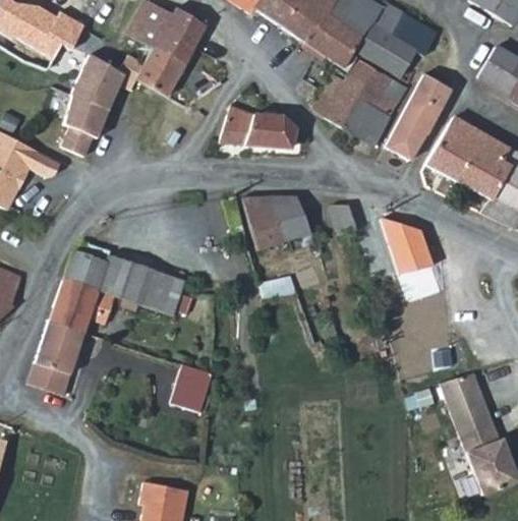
[(61,10),(82,26),(98,1),(95,0),(60,0),(56,6),(61,10)]
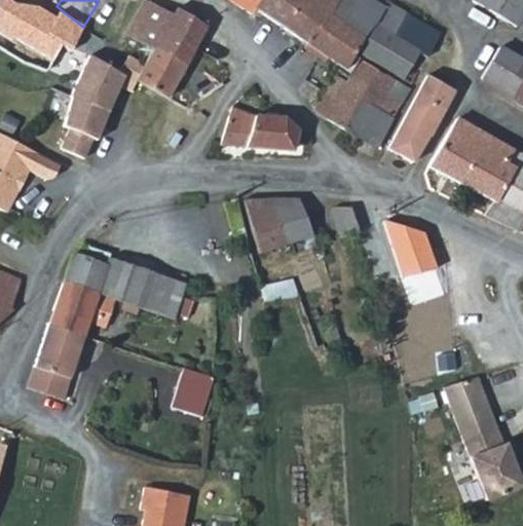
[(155,47),(175,12),(147,0),(145,0),(128,33),(155,47)]
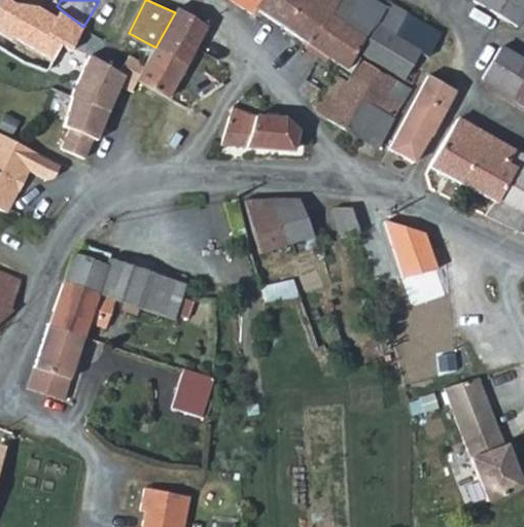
[(337,0),(235,0),(254,13),(258,7),(309,42),(337,0)]
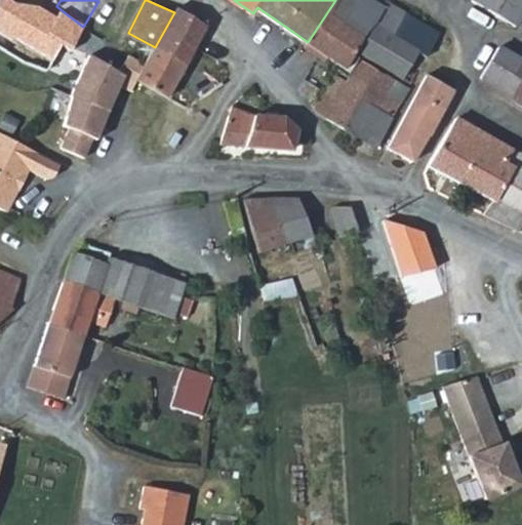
[(346,68),(355,54),(357,49),(366,36),(343,19),(355,0),(335,0),(308,42),(324,53),(346,68)]
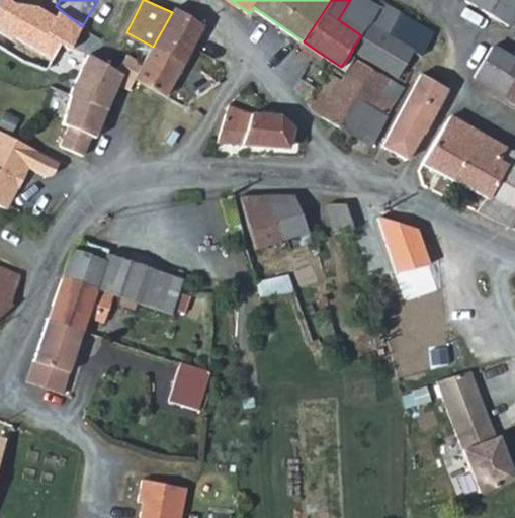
[(382,1),(379,6),(370,0),(350,0),(338,19),(361,35),(368,23),(391,36),(405,13),(382,1)]
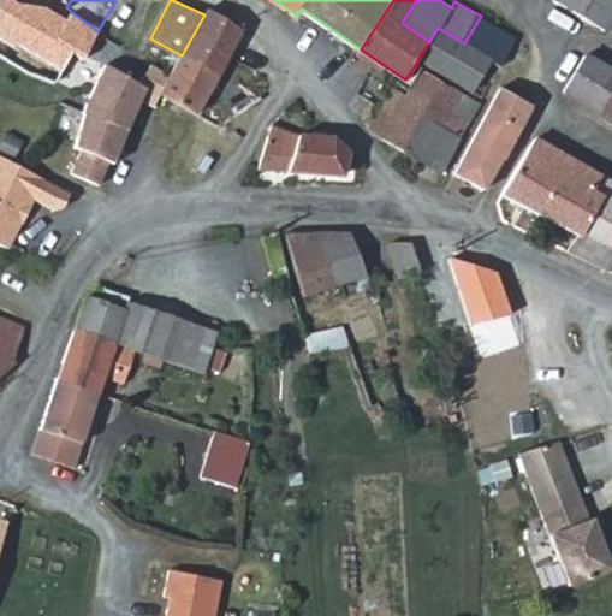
[(611,0),(557,0),(606,30),(611,19),(611,0)]
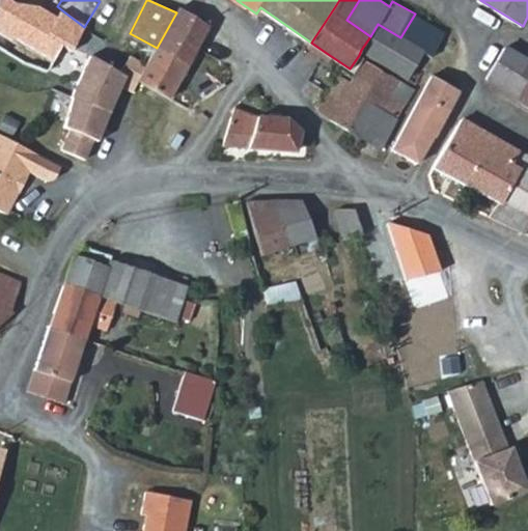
[(148,63),(140,80),(172,94),(209,23),(179,7),(176,12),(157,48),(148,63)]
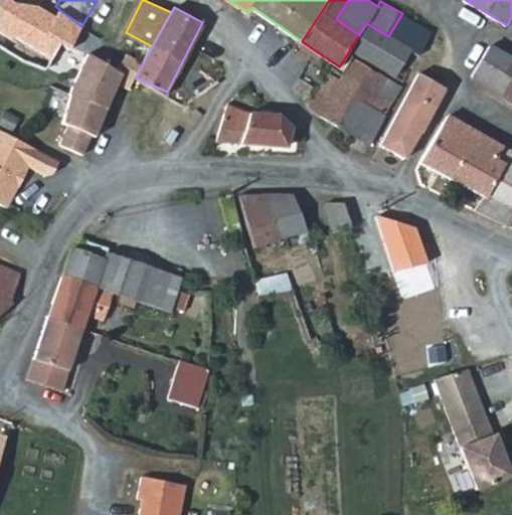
[(60,10),(57,15),(48,32),(62,41),(70,45),(81,26),(60,10)]
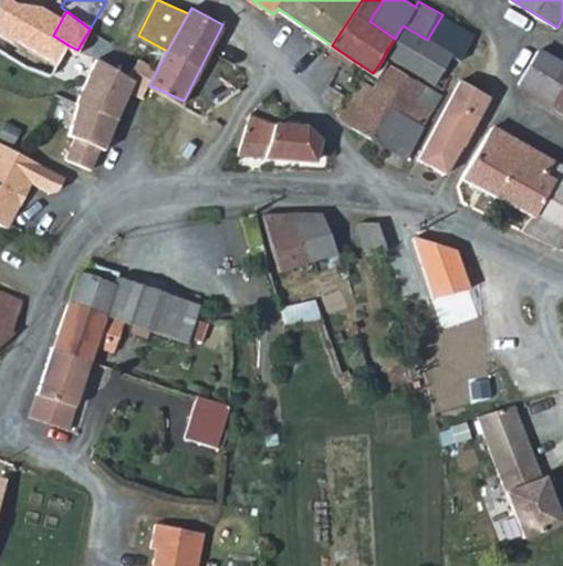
[(460,59),(476,33),(442,14),(427,40),(452,54),(460,59)]
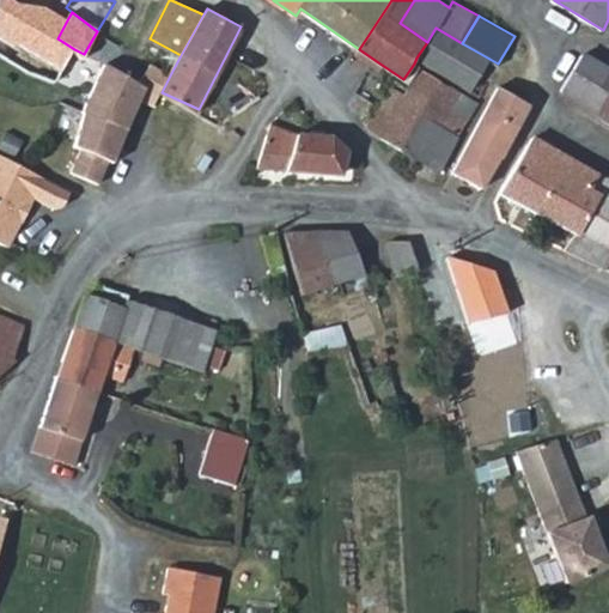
[(462,43),(436,28),(427,42),(416,58),(470,90),(489,59),(462,43)]
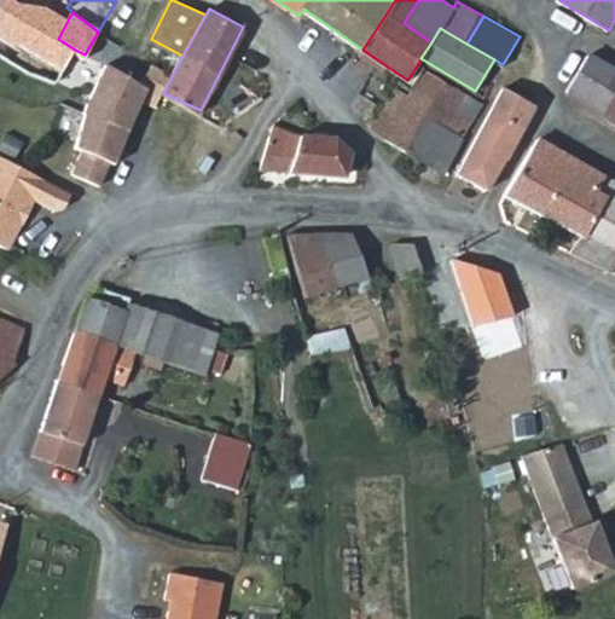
[(75,172),(102,186),(112,163),(115,165),(137,109),(149,90),(163,93),(173,74),(98,32),(85,55),(75,50),(67,67),(79,73),(64,102),(87,113),(79,146),(85,150),(75,172)]
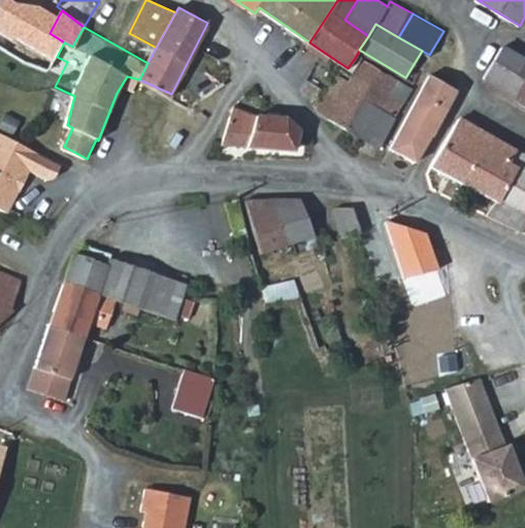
[(515,97),(524,78),(524,58),(504,46),(487,76),(515,97)]
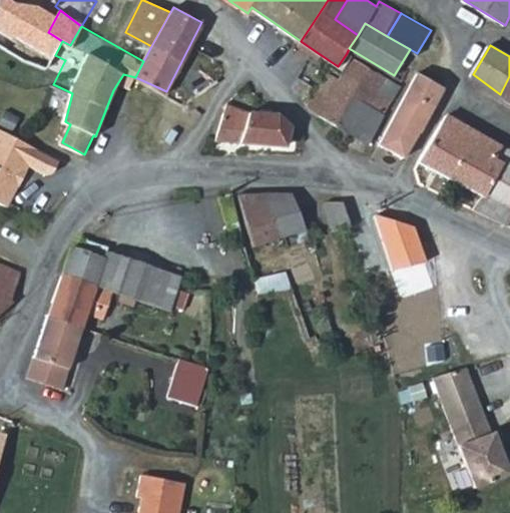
[(336,85),(352,94),(361,80),(370,66),(354,56),(340,79),(336,85)]
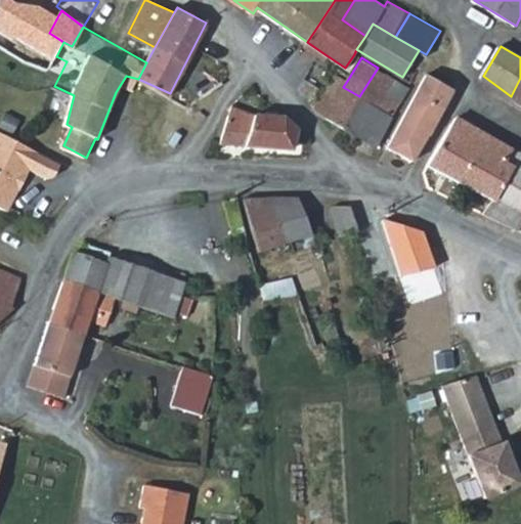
[(401,101),(409,87),(378,68),(368,82),(401,101)]
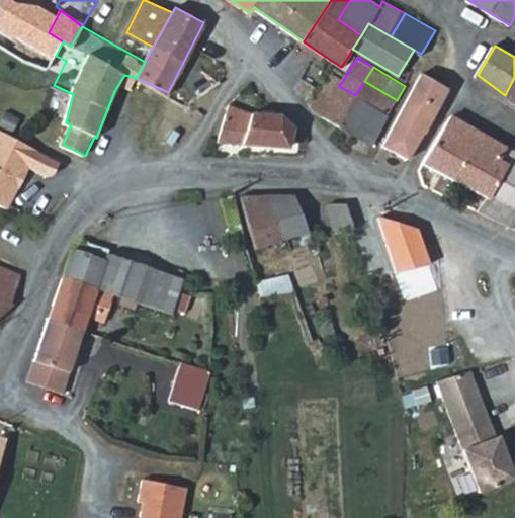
[(193,83),(206,93),(222,81),(204,69),(193,83)]
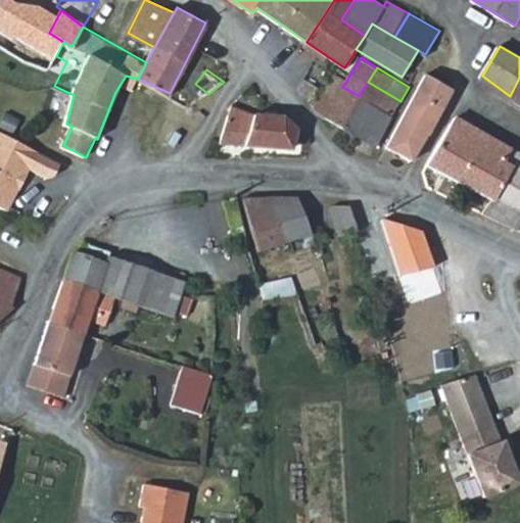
[(326,116),(342,87),(346,81),(335,74),(326,92),(321,97),(315,103),(315,108),(326,116)]
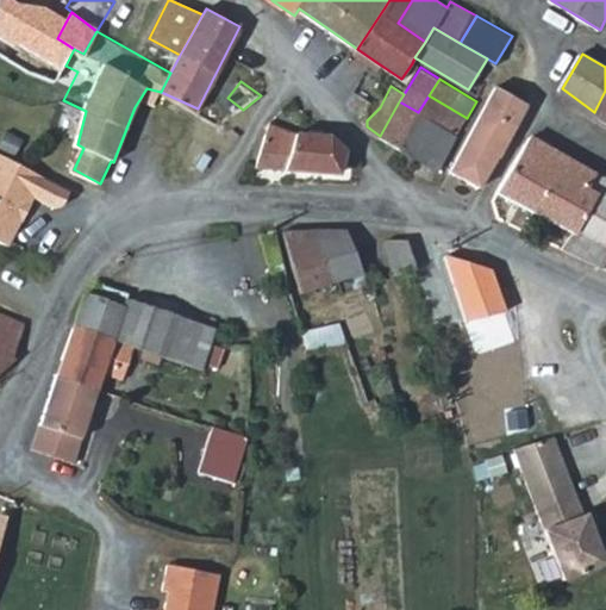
[(468,138),(500,156),(501,156),(528,104),(497,86),(468,138)]
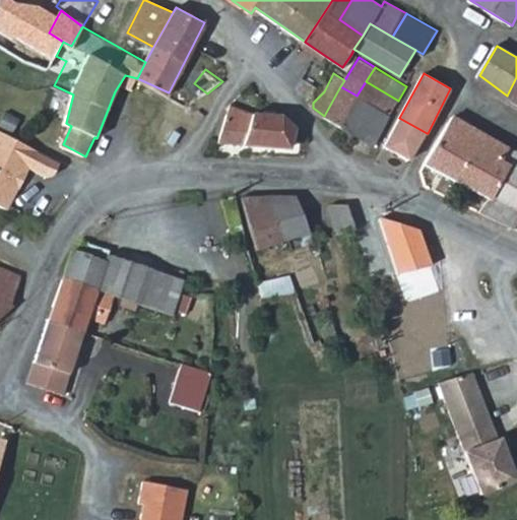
[(516,77),(507,95),(516,102),(516,77)]
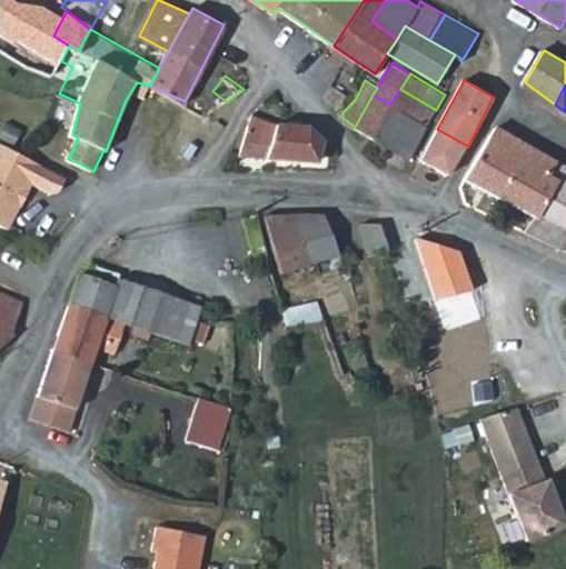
[(370,135),(410,157),(436,110),(400,89),(390,105),(370,135)]
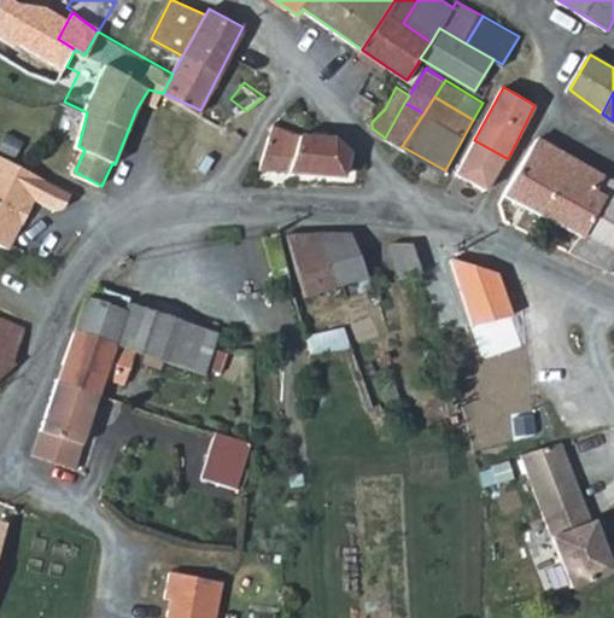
[(404,103),(385,138),(402,146),(424,114),(404,103)]
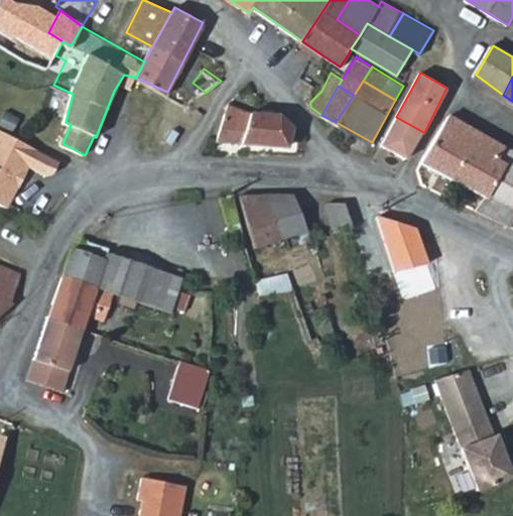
[(308,90),(306,93),(303,97),(310,102),(316,96),(308,90)]
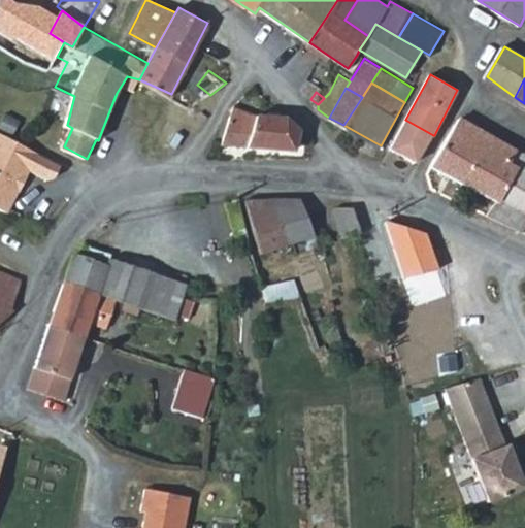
[(292,150),(299,129),(286,117),(261,116),(235,106),(233,107),(225,145),(292,150)]
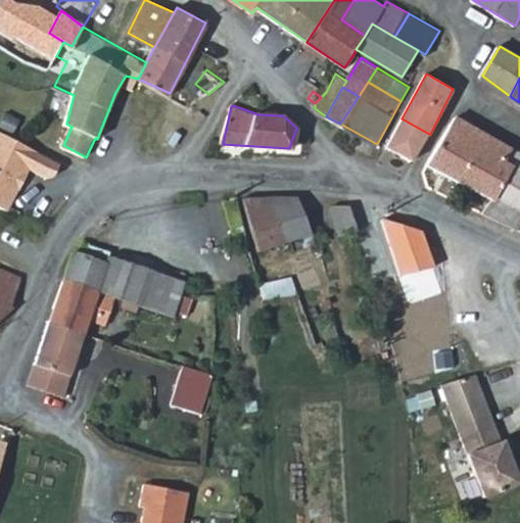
[(513,168),(505,162),(512,148),(458,116),(429,163),(491,198),(497,196),(513,168)]
